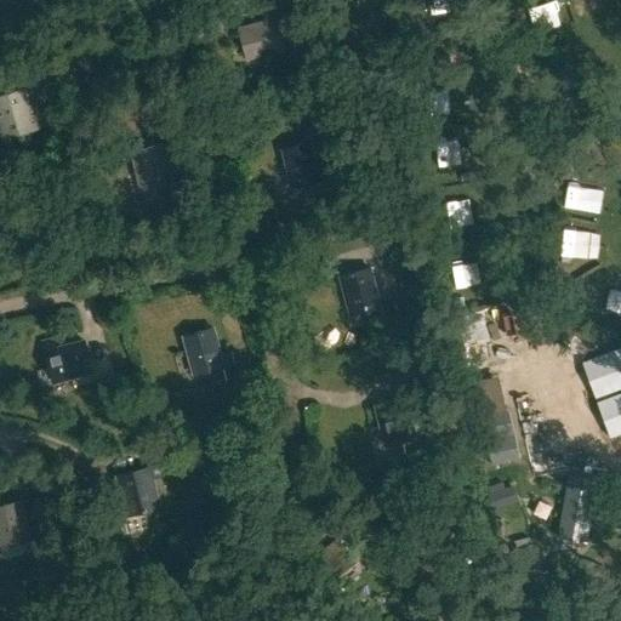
[(588,0),(590,17),(616,17),(616,0),(588,0)]
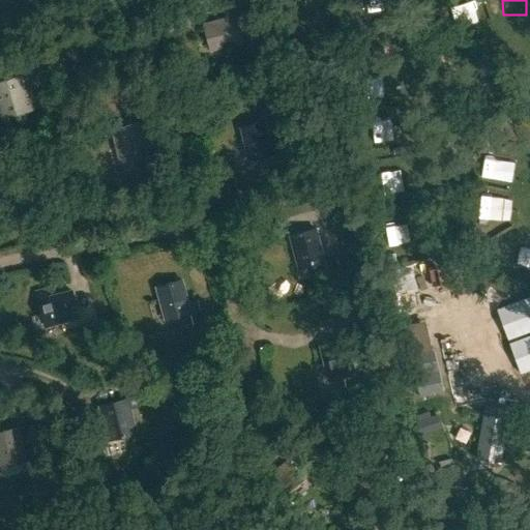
[(219,21),(197,27),(204,52),(237,42),(228,8),(217,11),(219,21)]
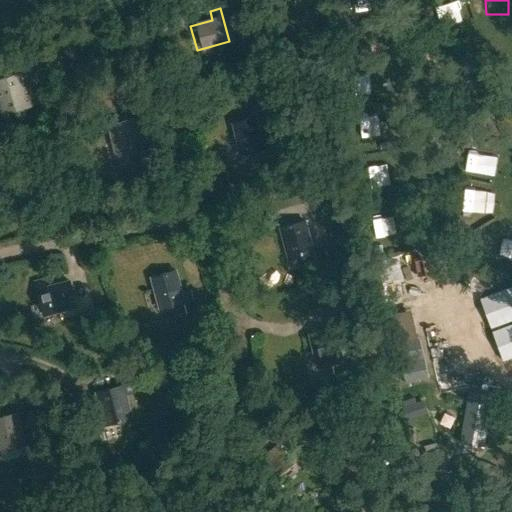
[(360,73),(361,92),(380,91),(379,72),(360,73)]
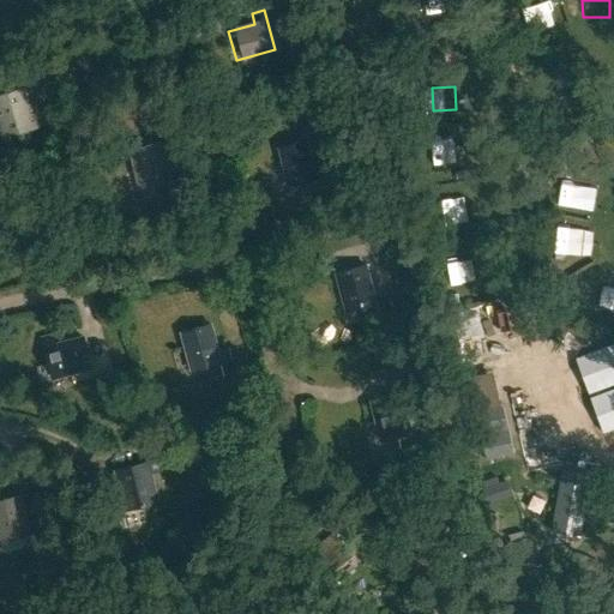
[(30,104),(26,94),(0,101),(0,144),(29,136),(20,108),(30,104)]
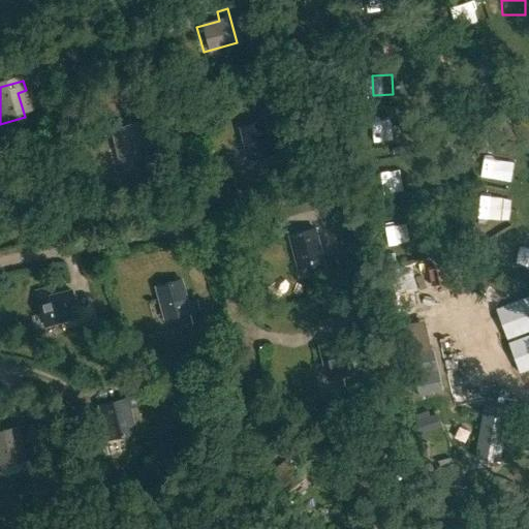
[(268,146),(261,123),(237,129),(246,162),(279,153),(277,144),(268,146)]
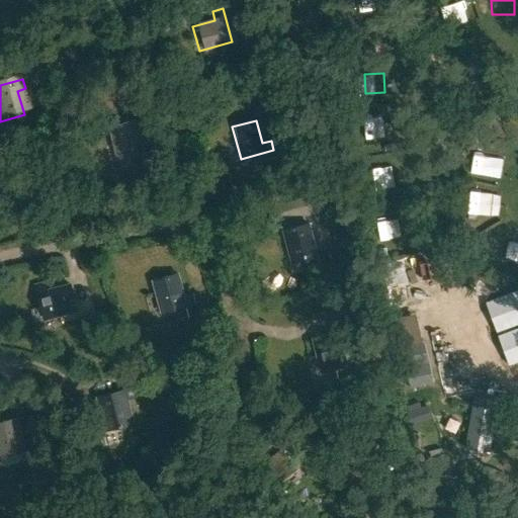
[(138,147),(132,123),(105,131),(115,164),(149,155),(147,145),(138,147)]
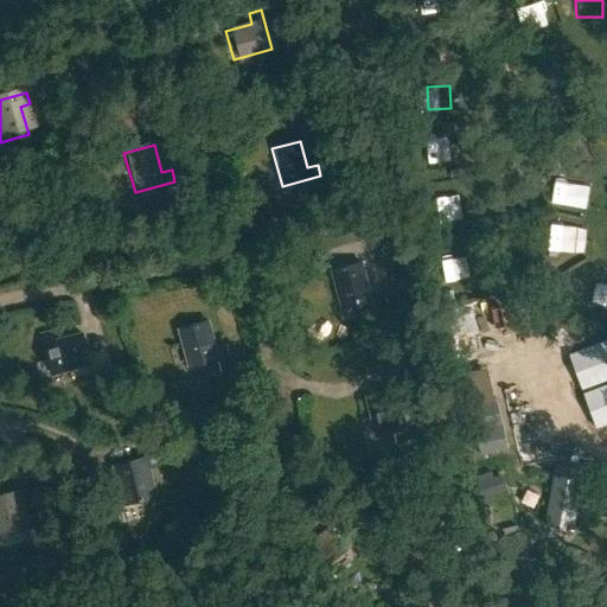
[(551,229),(586,229),(586,204),(551,204),(551,229)]
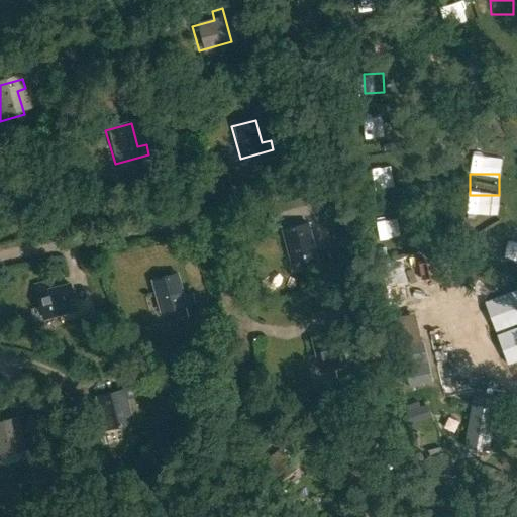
[(326,201),(314,204),(316,213),(328,210),(326,201)]
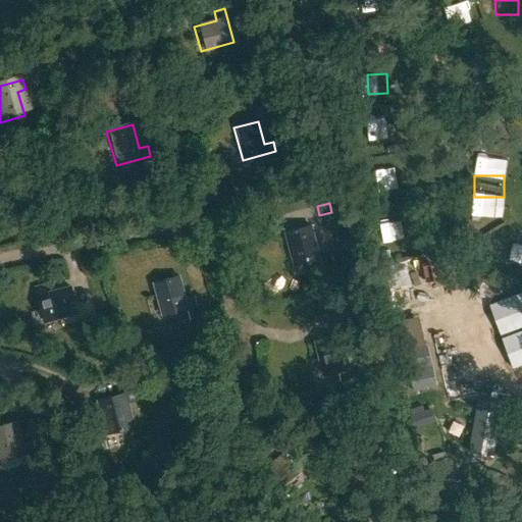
[(240,225),(223,228),(225,240),(242,236),(240,225)]
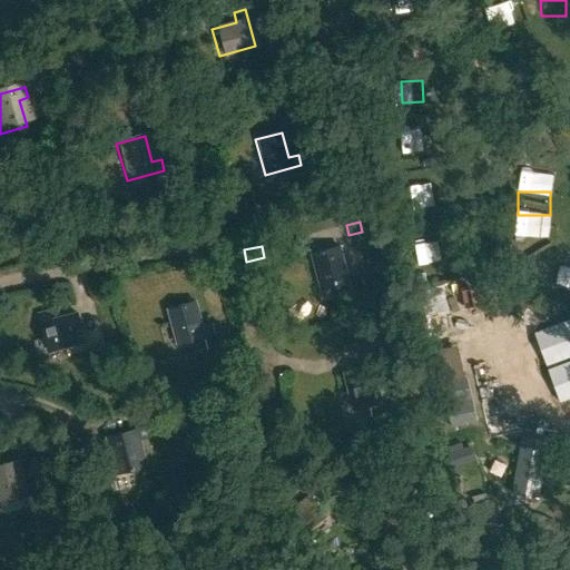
[(321,290),(346,283),(336,247),(311,254),(321,290)]
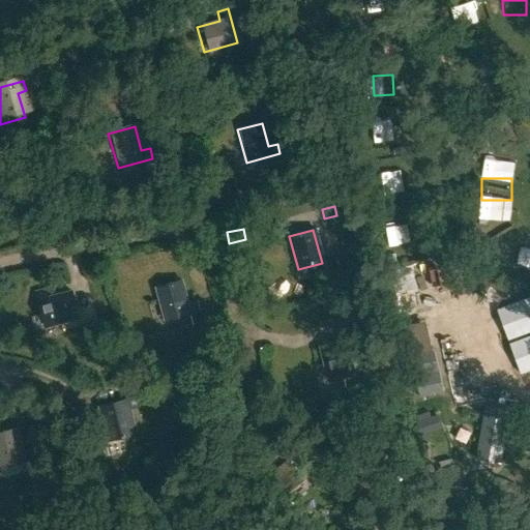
[(329,260),(326,261),(329,270),(331,270),(332,271),(339,270),(335,258),(329,260)]
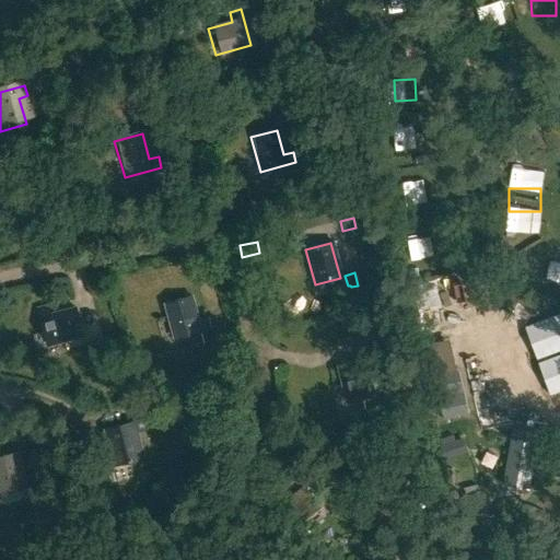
[(173,339),(198,333),(211,328),(209,318),(196,322),(189,296),(163,304),(173,339)]
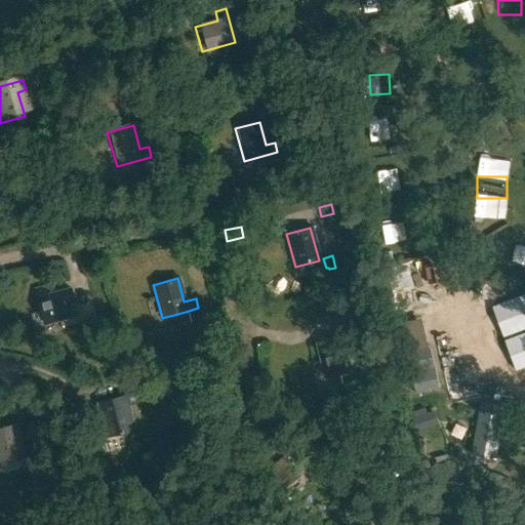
[(44,324),(78,315),(71,289),(46,296),(44,287),(35,289),(44,324)]
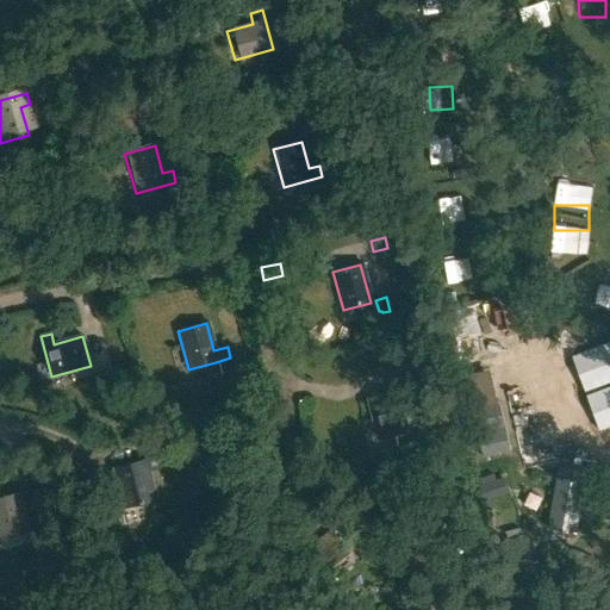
[(404,340),(394,342),(399,361),(410,358),(404,340)]
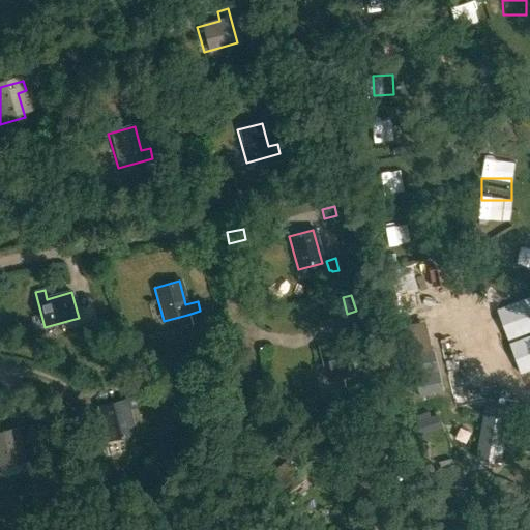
[(529,331),(529,296),(523,299),(497,308),(508,340),(529,331)]
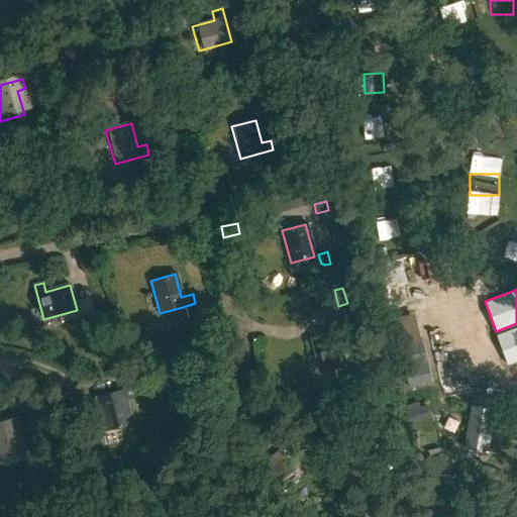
[(96,317),(82,321),(85,332),(99,328),(96,317)]
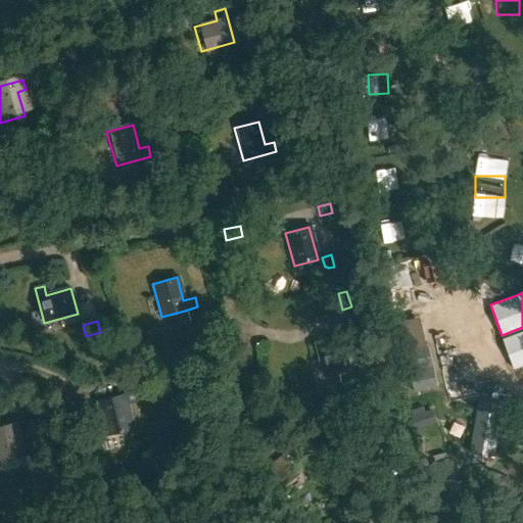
[(522,330),(503,338),(514,369),(522,365),(522,330)]
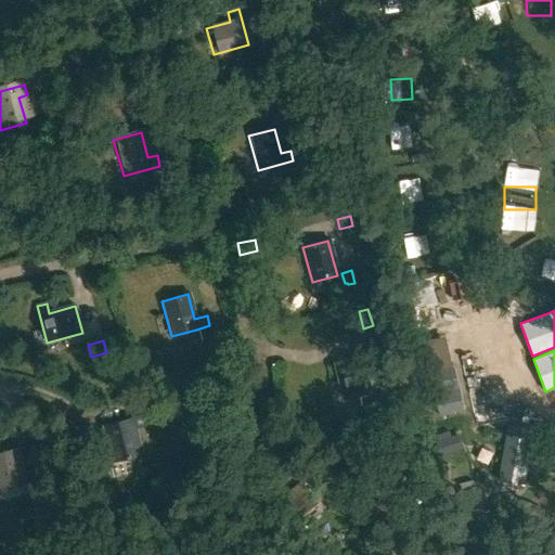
[(345,398),(371,390),(361,357),(336,364),(345,398)]
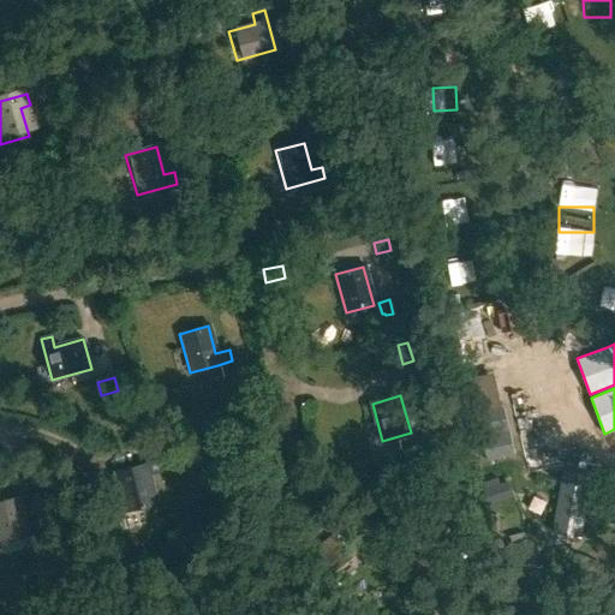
[(508,458),(515,457),(513,448),(503,407),(476,413),(487,463),(508,458)]
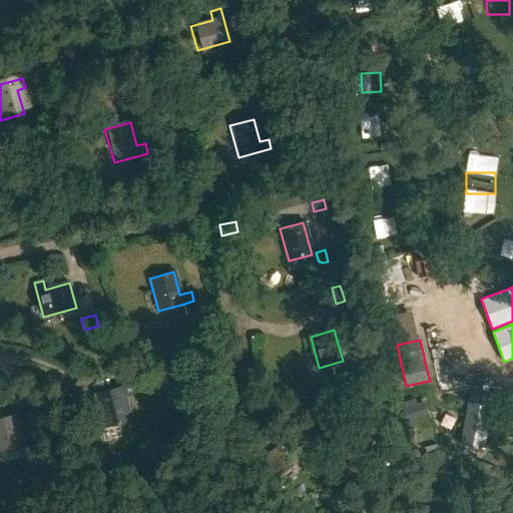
[(123,385),(125,394),(136,392),(133,383),(123,385)]
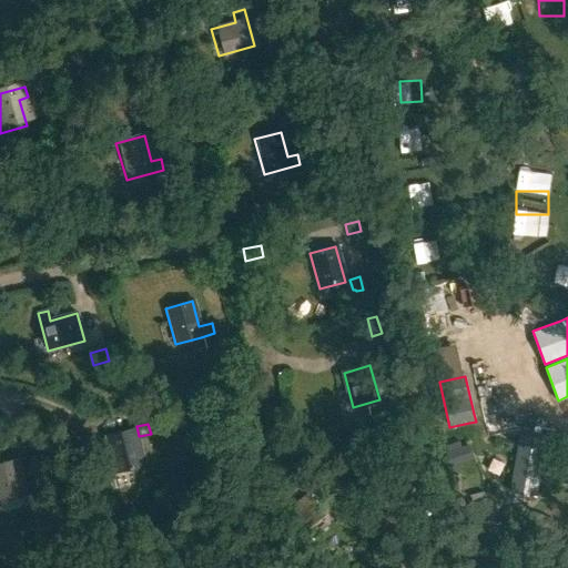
[(119,473),(146,466),(137,428),(110,435),(119,473)]
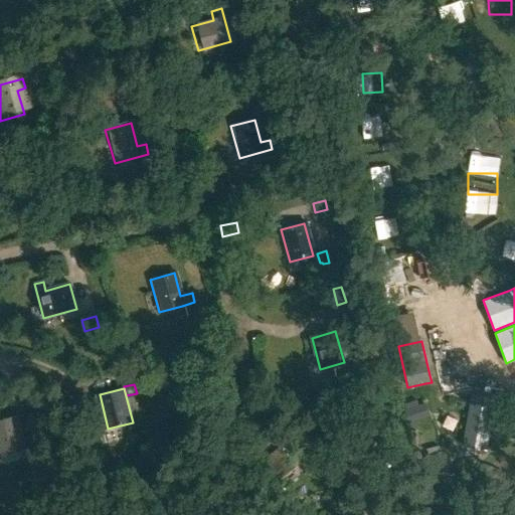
[(483,394),(471,392),(463,444),(487,449),(491,424),(496,396),(483,394)]
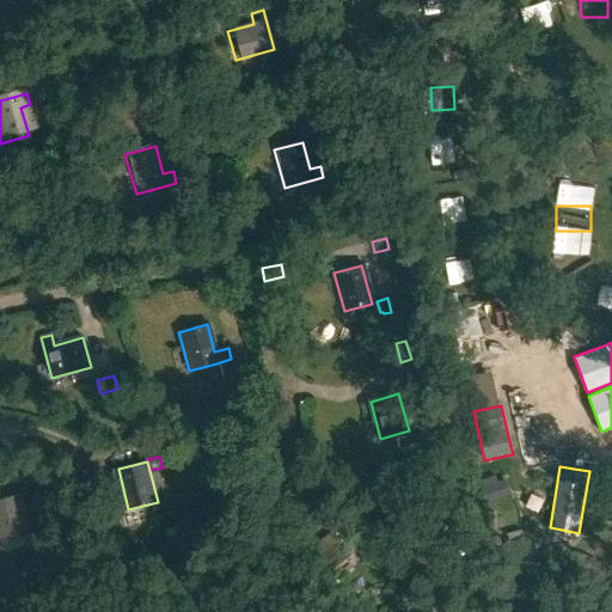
[(0,537),(1,543),(31,536),(20,496),(0,501),(0,537)]
